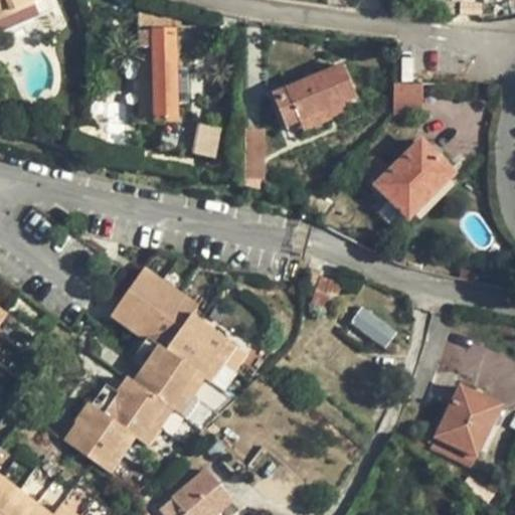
[(0,0),(0,32),(56,9),(52,0),(0,0)]
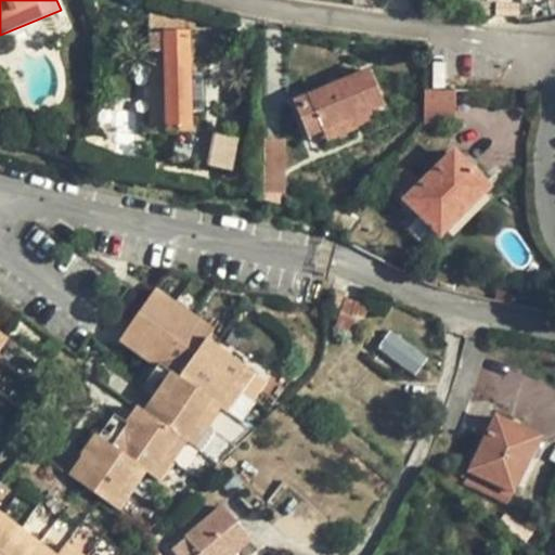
[(151,29),(152,53),(190,51),(189,33),(166,34),(166,28),(151,29)]
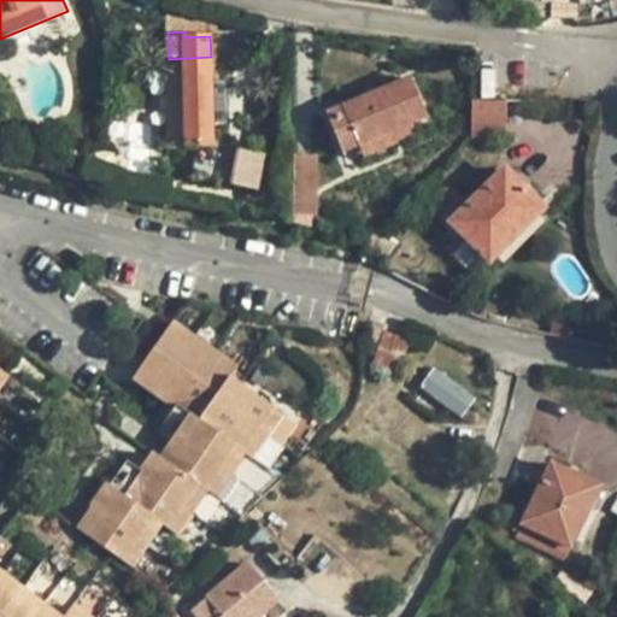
[(211,57),(169,59),(170,113),(188,113),(188,76),(211,75),(211,57)]
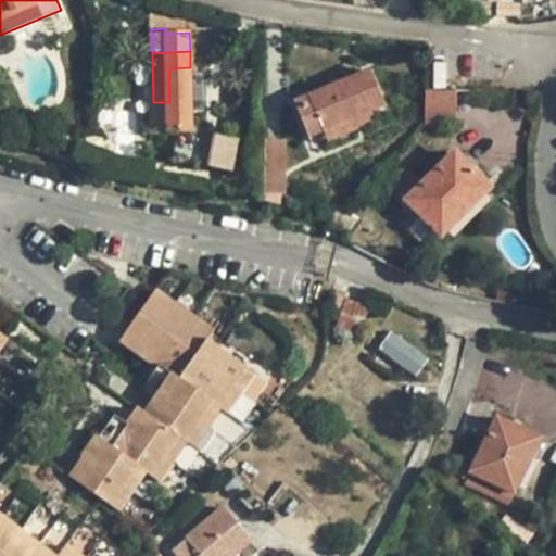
[(169,102),(153,102),(153,134),(192,133),(191,112),(202,112),(201,77),(190,77),(190,67),(169,68),(169,102)]
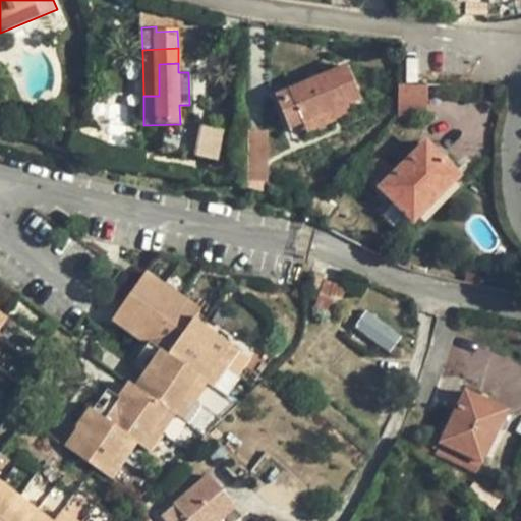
[(277,95),(291,130),(303,125),(348,107),(361,102),(346,66),(277,95)]
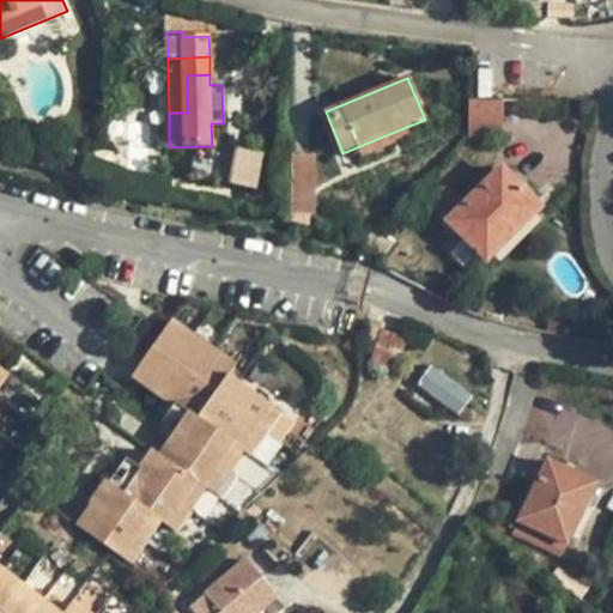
[(501,102),(469,99),(468,135),(504,138),(504,102),(501,102)]
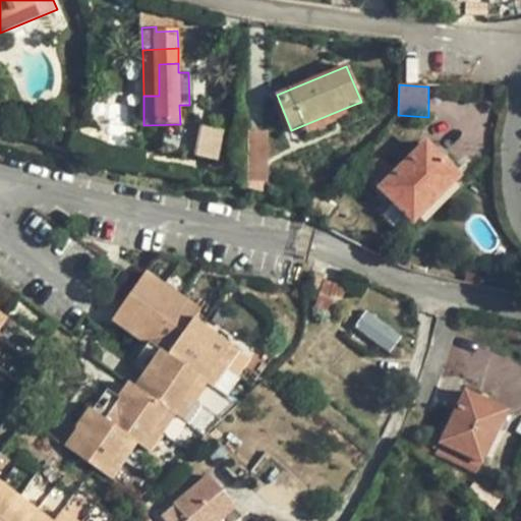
[(352,117),(348,107),(303,125),(307,135),(352,117)]
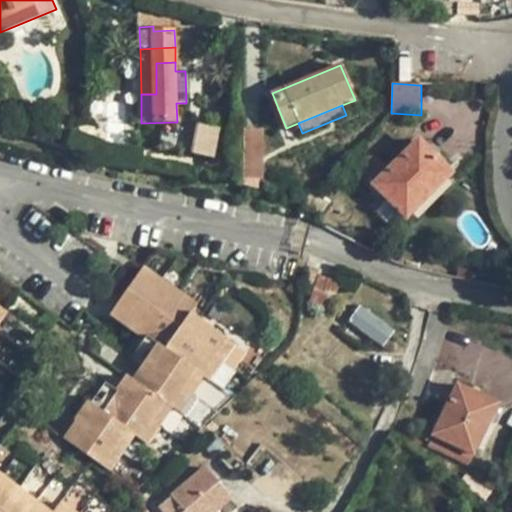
[(196,122),(190,152),(214,156),(220,126),(196,122)]
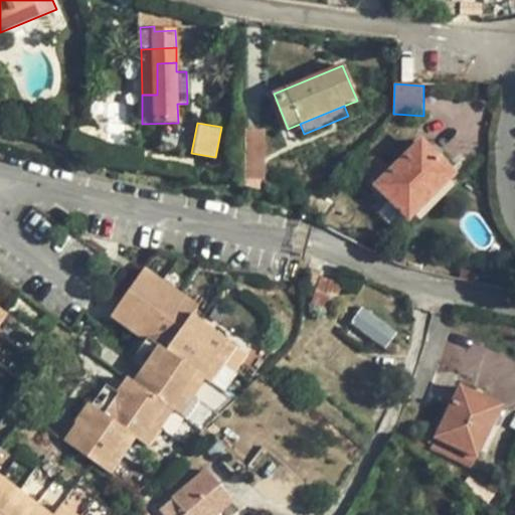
[(264,129),(245,130),(245,179),(264,179),(264,129)]
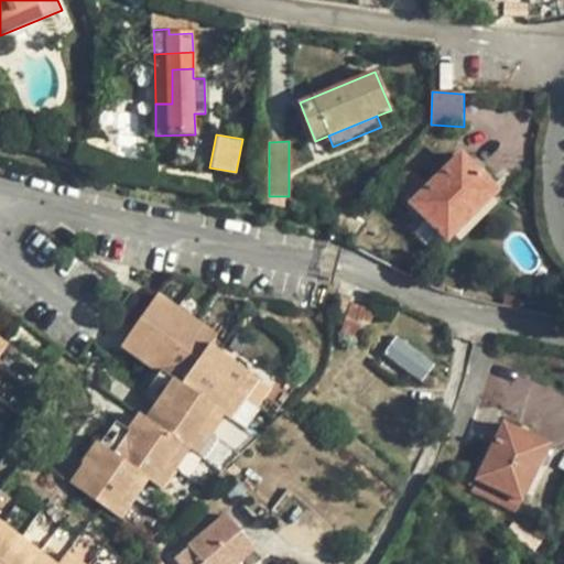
[(462,155),(412,203),(448,240),(498,193),(462,155)]
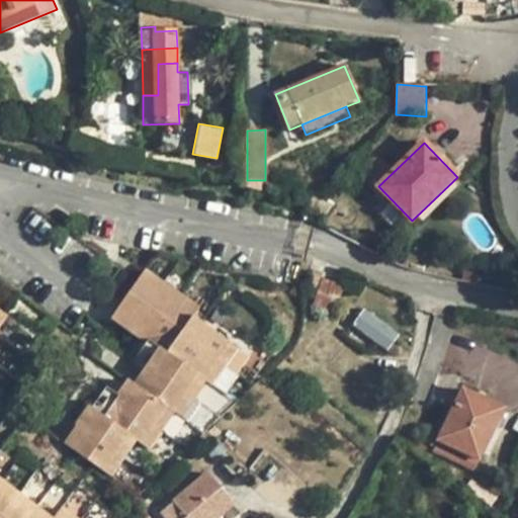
[(80,428),(67,446),(110,477),(136,441),(149,449),(173,415),(180,419),(205,381),(211,385),(237,350),(193,320),(199,312),(146,274),(114,318),(133,331),(131,334),(149,347),(135,367),(147,376),(139,389),(132,384),(121,400),(107,390),(93,411),(90,409),(78,426),(80,428)]
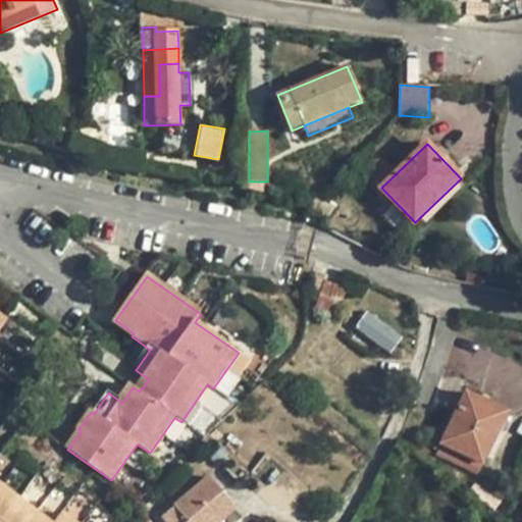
[(355,327),(389,352),(402,334),(367,310),(355,327)]
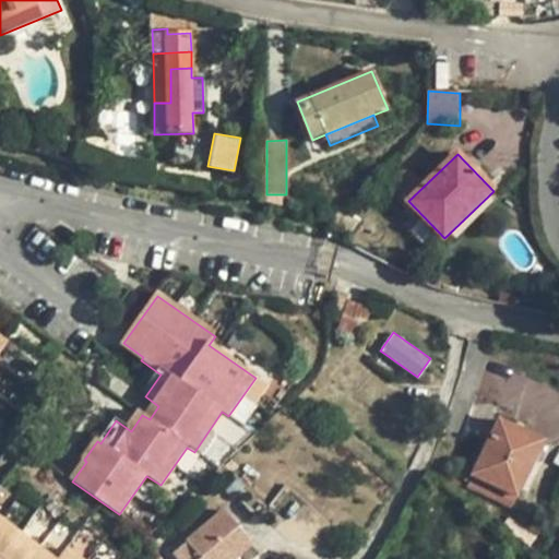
[(467,418),(495,417),(464,487),(514,509),(546,435),(502,416),(558,413),(558,387),(551,388),(512,371),(482,372),(475,388),(476,399),(467,418)]
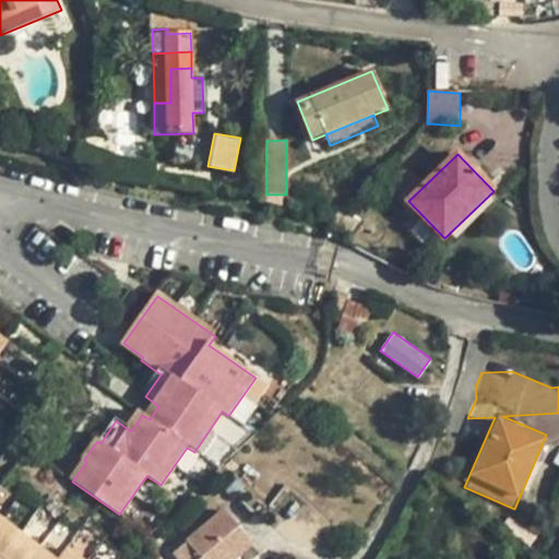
[(226,514),(177,556),(179,558),(240,558),(254,547),(226,514)]
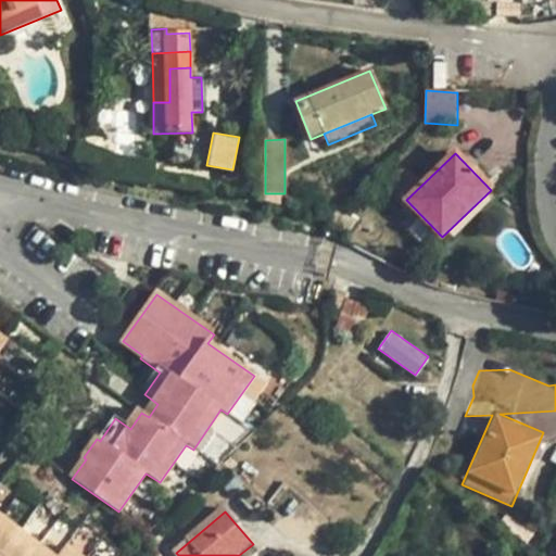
[(71,555),(66,552),(63,555),(46,555),(0,521),(0,555),(71,555)]
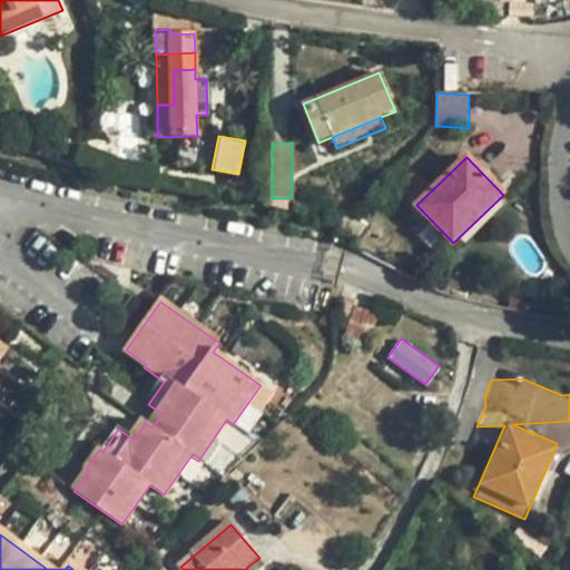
All buildings are outlined.
